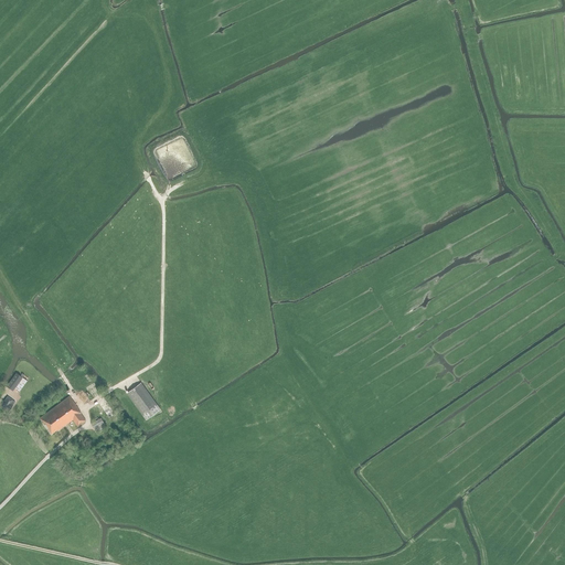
[(16,373),(7,386),(13,392),(16,388),(23,377),(22,377),(20,376),(16,373)]
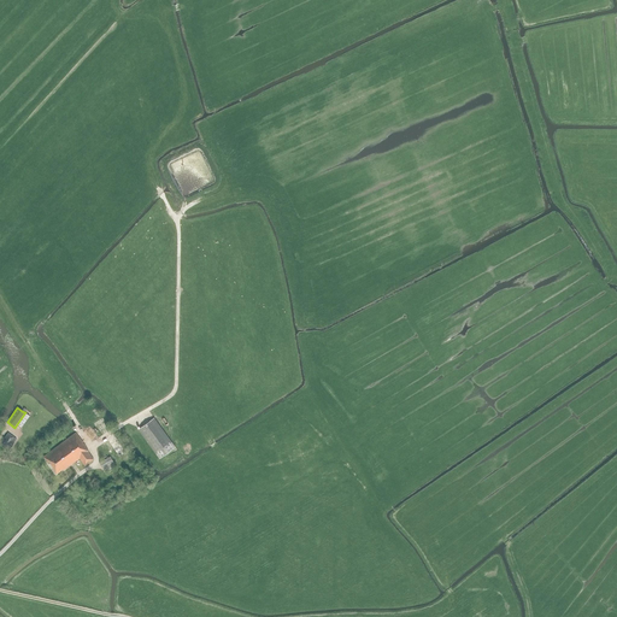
[(25,412),(17,424),(22,428),(29,416),(25,412)]
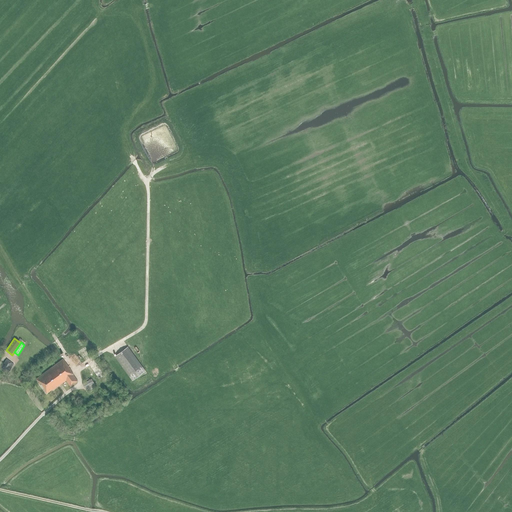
[(145,371),(128,347),(114,356),(132,381),(145,371)]
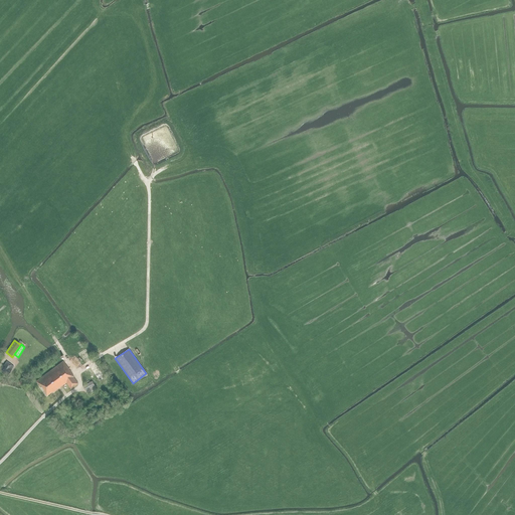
[(8,375),(14,366),(6,361),(0,370),(8,375)]
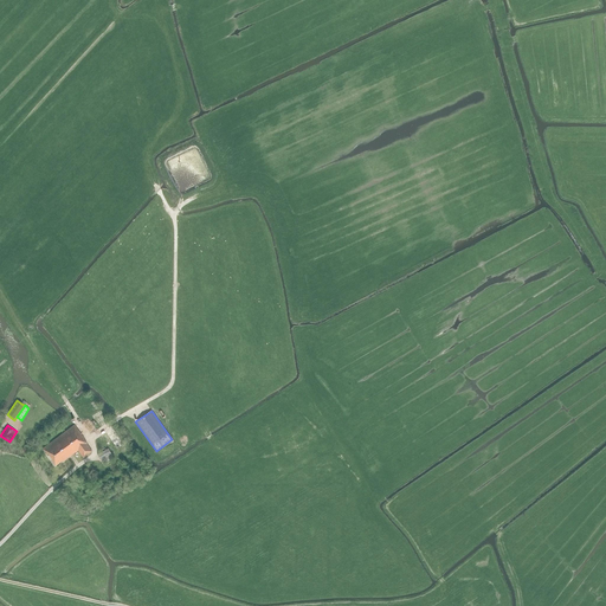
[(83,457),(91,451),(86,444),(83,439),(84,439),(75,425),(43,449),(43,450),(55,465),(62,461),(63,462),(78,450),(83,457)]
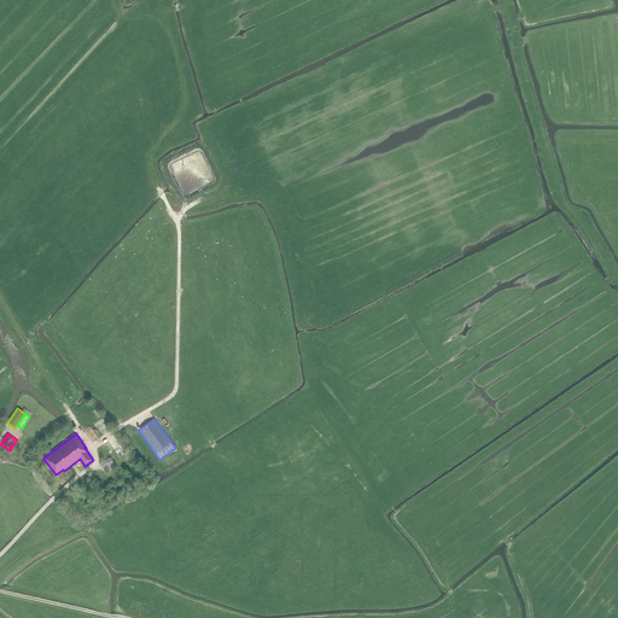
[(105,474),(116,467),(110,458),(99,464),(105,474)]
